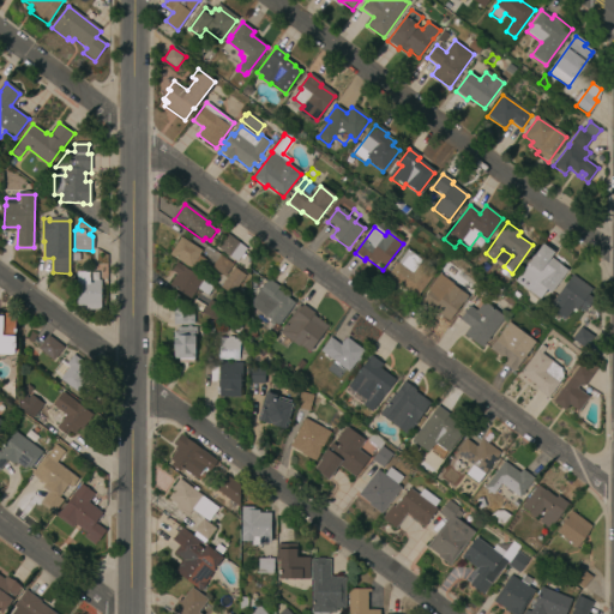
[(238,263),(218,248),(228,236),(246,250),(238,263)]
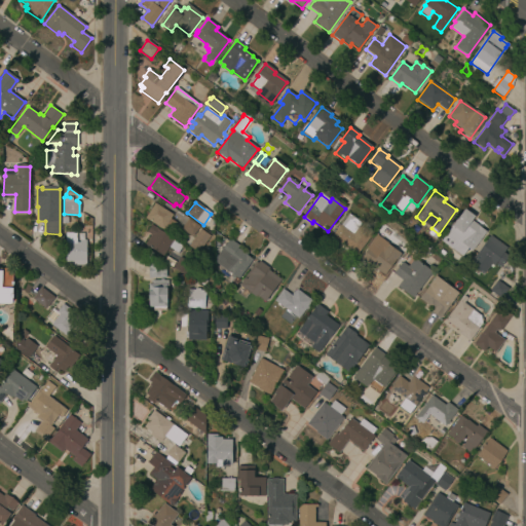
[(168,233),(146,219),(154,204),(173,216),(170,220),(175,223),(168,233)]
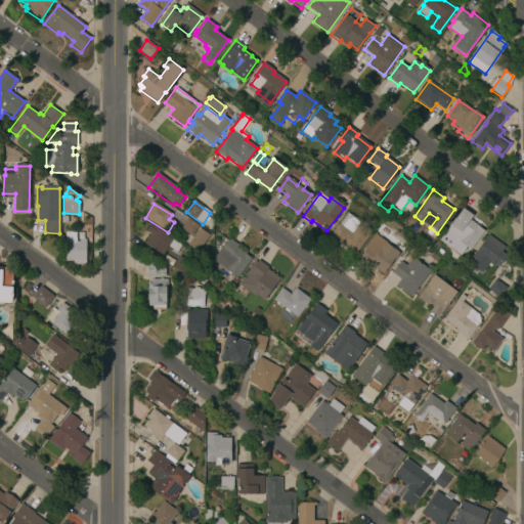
[(470,219),(478,225),(478,226),(484,230),(470,250),(466,247),(460,255),(439,239),(449,226),(448,225),(449,224),(450,224),(453,221),(452,220),(454,218),(454,219),(463,208),(473,215),(470,219)]
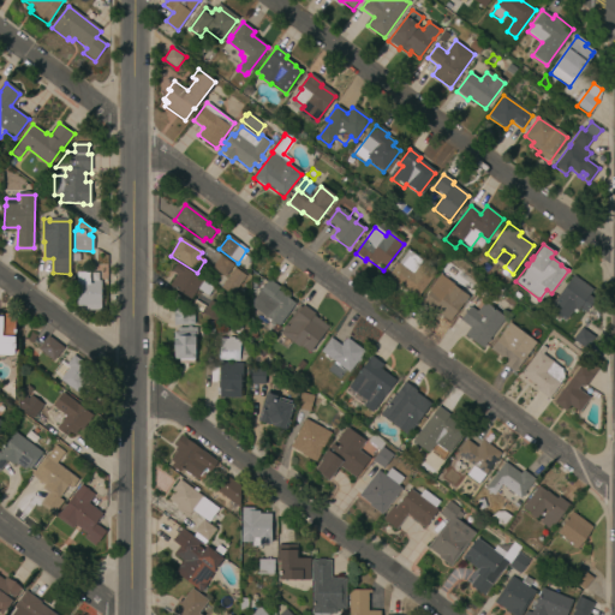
[(417,297),(400,284),(399,285),(389,278),(408,252),(422,262),(421,264),(434,275),(417,297)]
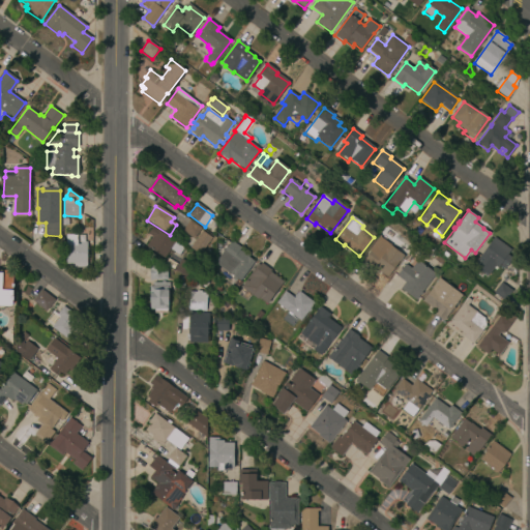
[(194,239),(183,232),(189,223),(200,230),(194,239)]
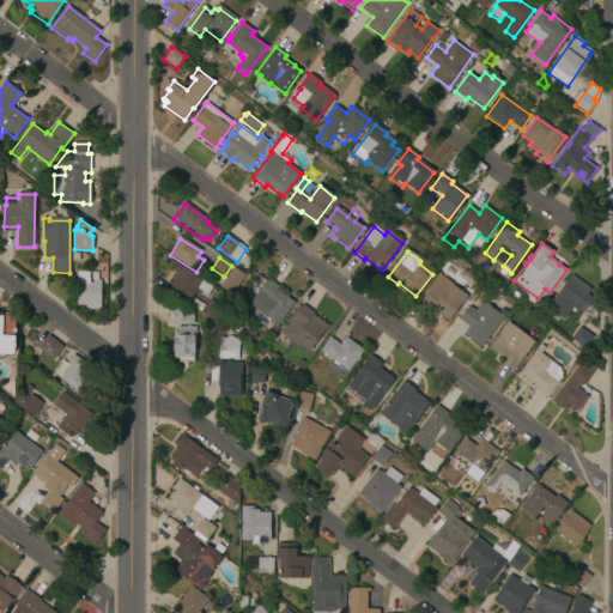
[(207,295),(196,289),(190,298),(170,285),(177,275),(171,272),(177,263),(212,287),(207,295)]
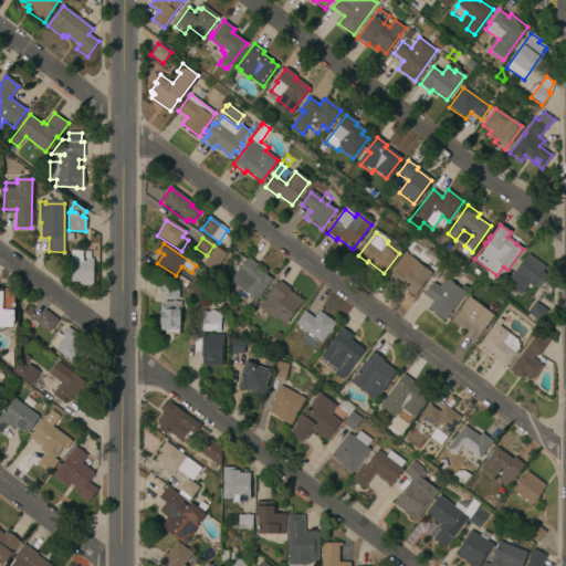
[(213,272),(205,265),(217,248),(226,254),(213,272)]
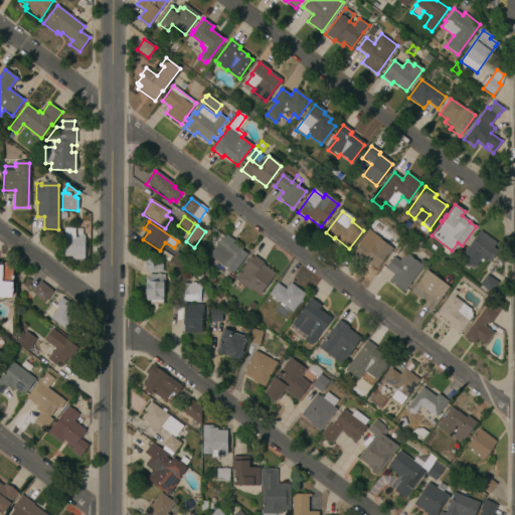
[(77,237),(77,235),(84,235),(83,260),(71,260),(71,256),(63,256),(63,227),(74,227),(74,237),(77,237)]
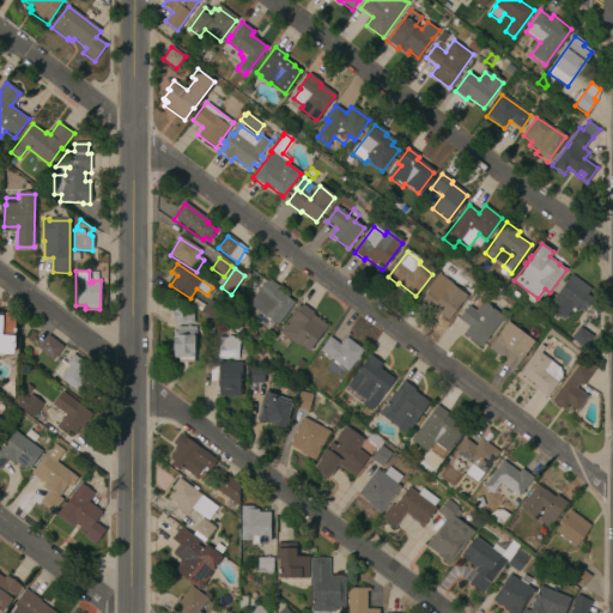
[(448,322),(420,302),(429,291),(426,290),(437,274),(467,296),(448,322)]
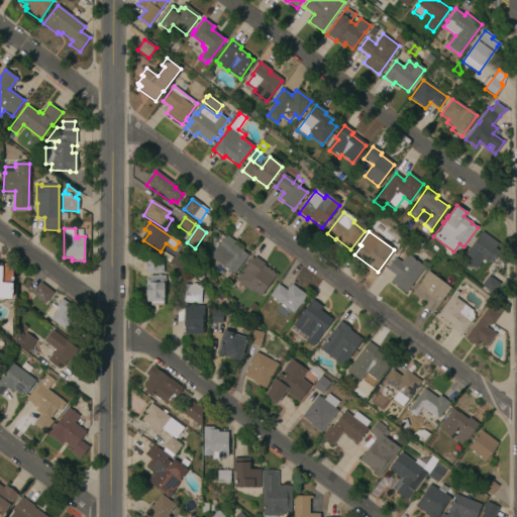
[(485,262),(470,249),(483,231),(499,243),(485,262)]
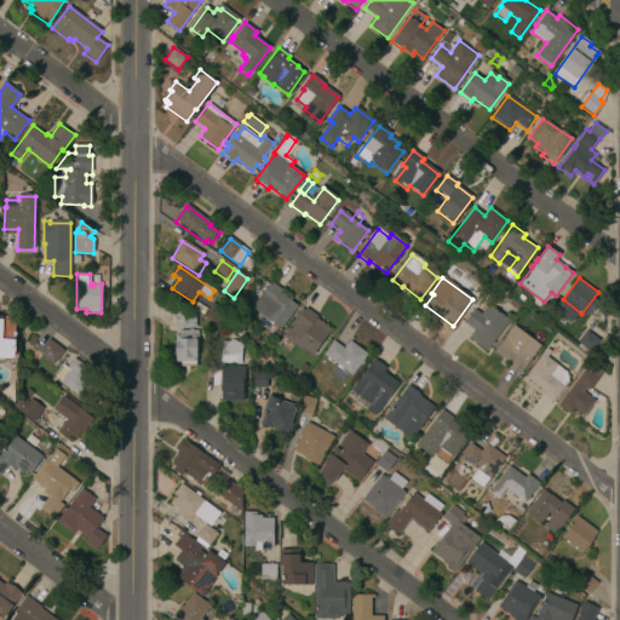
[(281,329),(252,308),(270,282),(281,291),(280,293),(291,300),(291,302),(297,306),(281,329)]
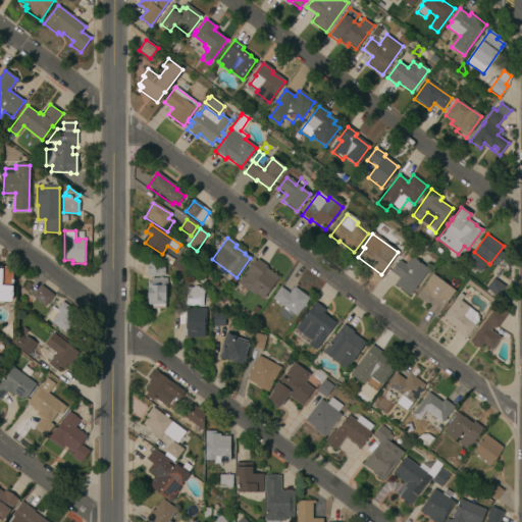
[(428,269),(415,289),(416,289),(414,291),(414,290),(410,295),(395,283),(399,278),(390,271),(399,260),(405,264),(411,256),(428,269)]
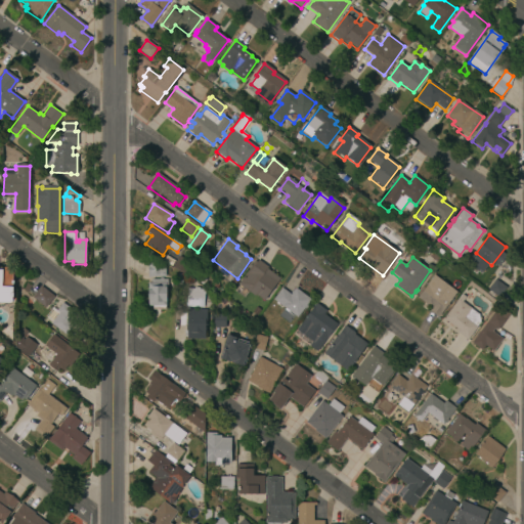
[(184,274),(174,267),(179,258),(190,264),(184,274)]
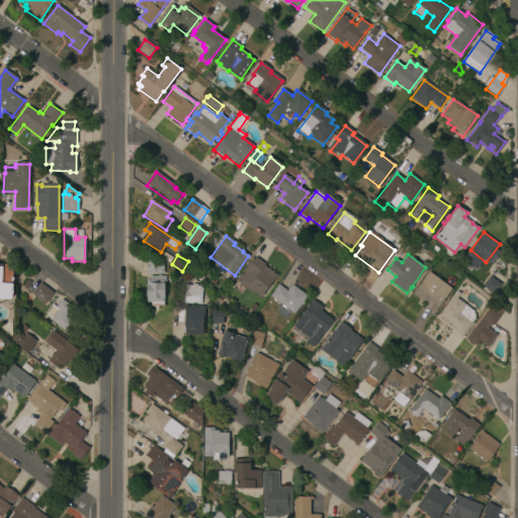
[(264,264),(263,265),(276,275),(260,296),(252,290),(251,292),(236,280),(252,258),(253,259),(255,257),(264,264)]
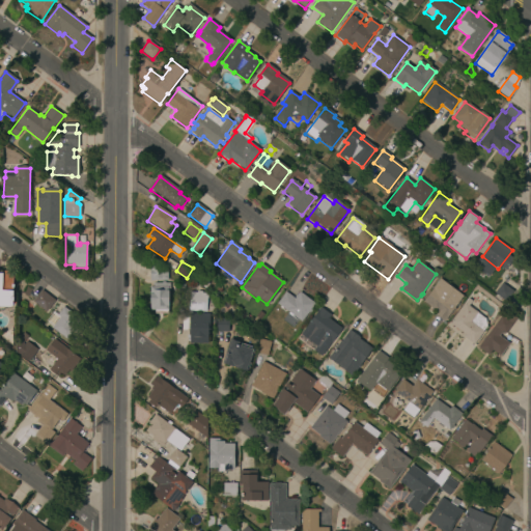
[(164,270),(167,270),(167,281),(150,281),(150,268),(164,268),(164,270)]
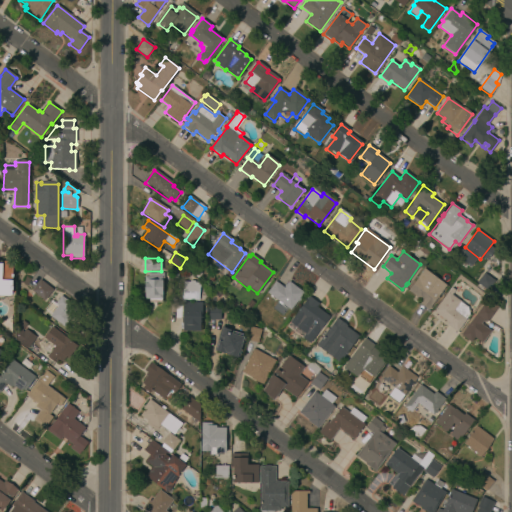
[(12,294),(9,296),(0,295),(0,261),(12,261),(12,294)]
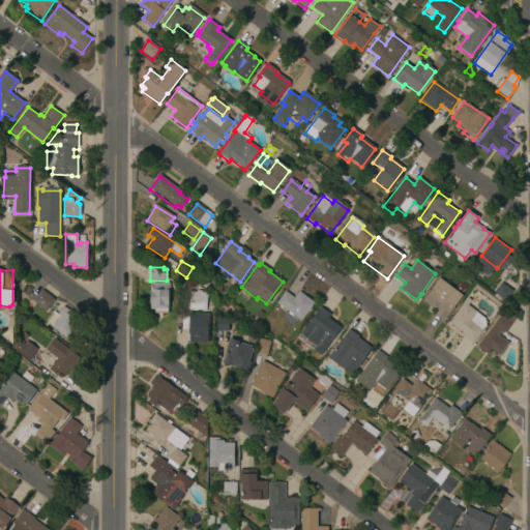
[(443,321),(433,314),(435,311),(421,300),(439,277),(462,295),(443,321)]
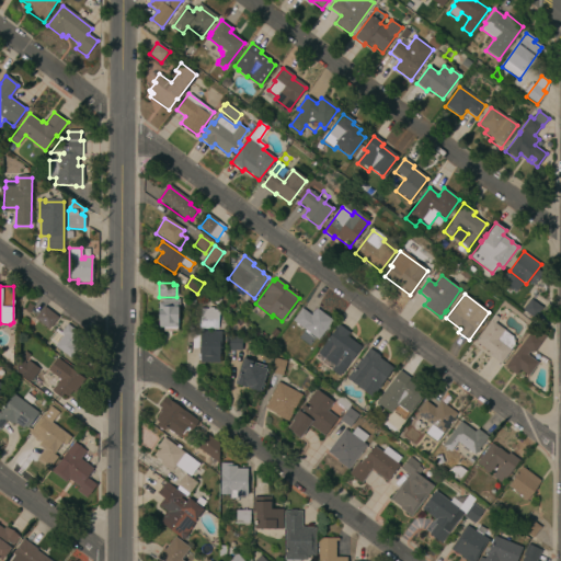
[(534,319),(523,310),(530,299),(541,308),(534,319)]
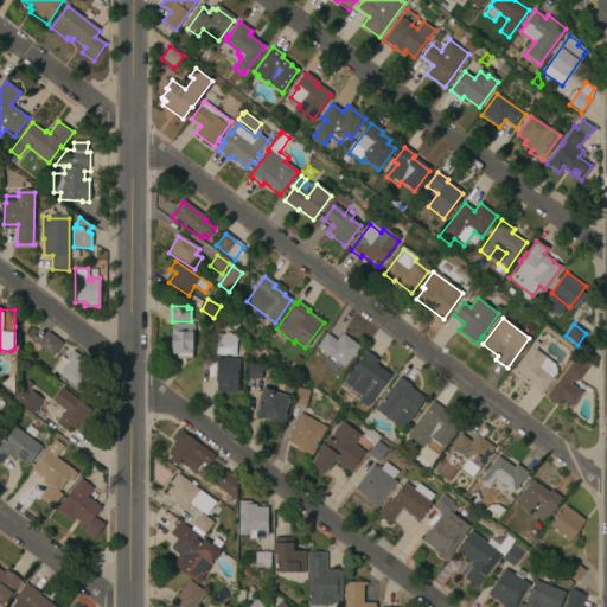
[(193,355),(191,355),(191,359),(178,359),(178,355),(172,355),(172,328),(176,328),(176,325),(193,325),(193,355)]
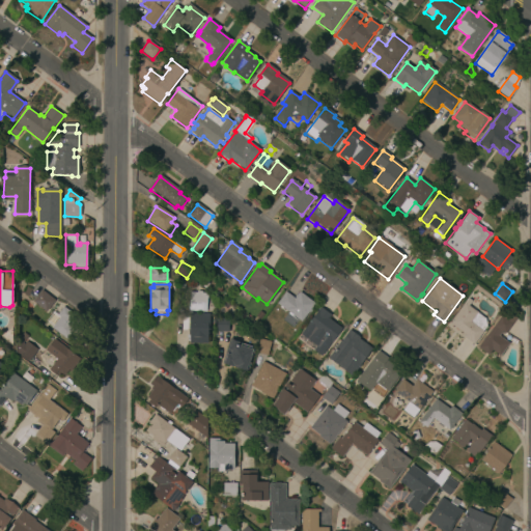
[(47,311),(33,302),(40,291),(54,301),(47,311)]
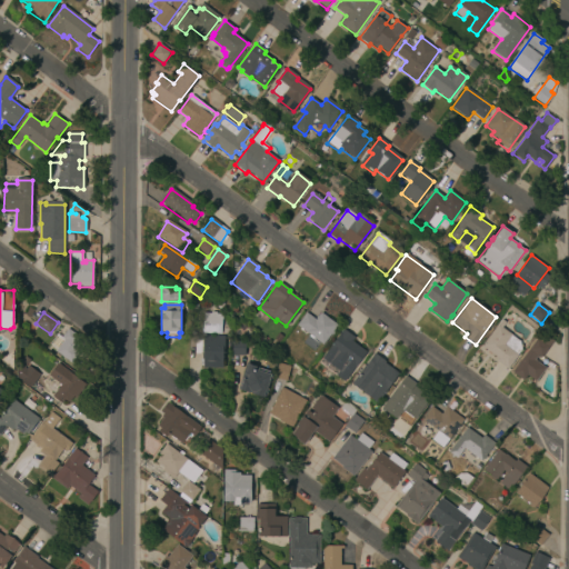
[(221,335),(203,332),(205,313),(210,315),(211,312),(216,313),(216,315),(222,316),(221,335)]
